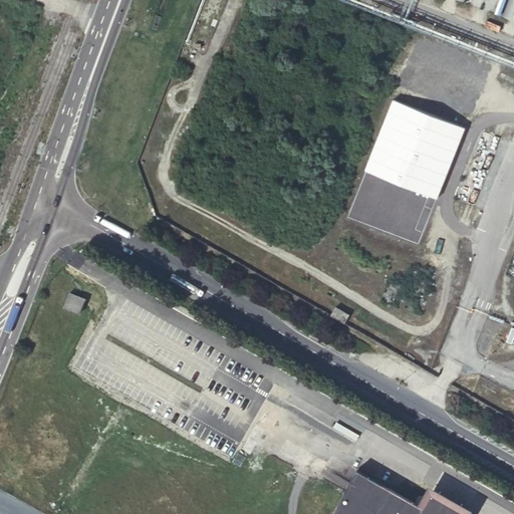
[(441,0),(464,9),(467,0),(441,0)]
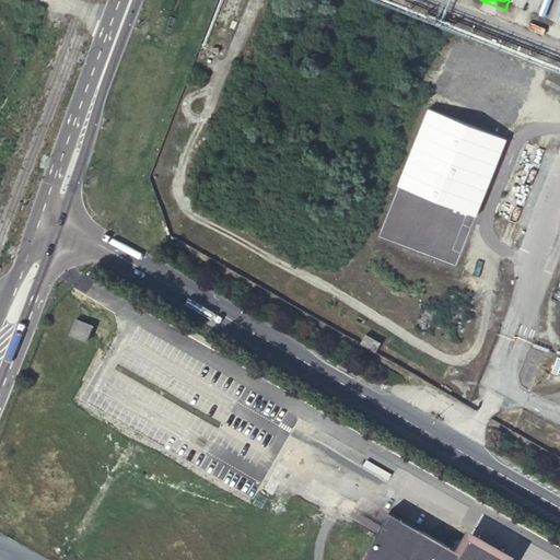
[(559,0),(557,0),(547,26),(559,31),(559,0)]
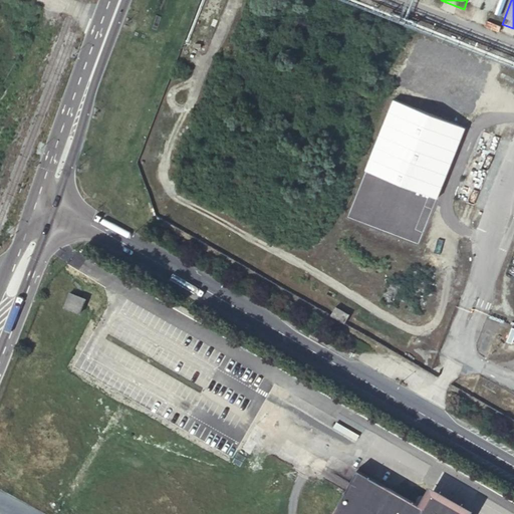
[(405,83),(415,86),(425,60),(411,55),(402,78),(406,79),(405,83)]
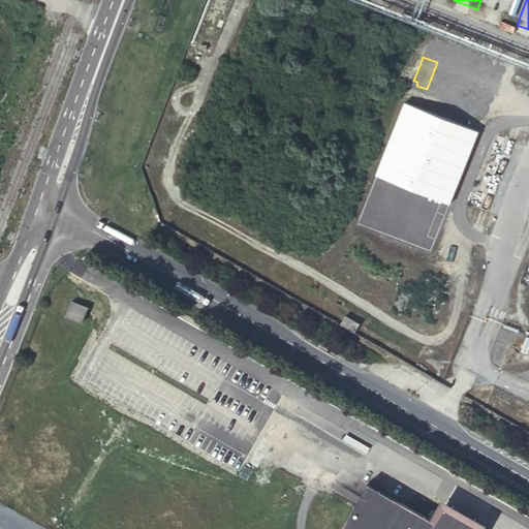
[(67,315),(84,321),(89,307),(73,301),(67,315)]
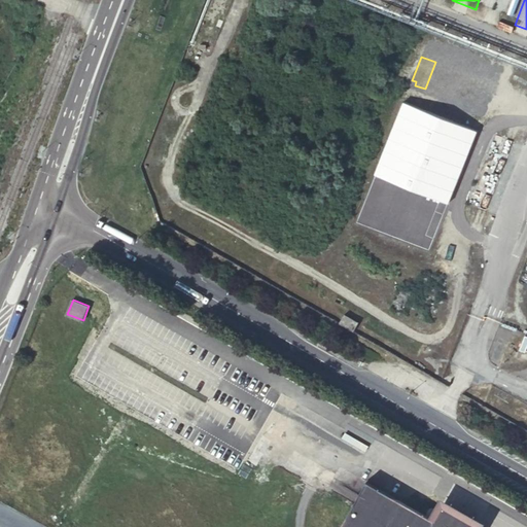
[(345,314),(339,324),(353,332),(359,322),(345,314)]
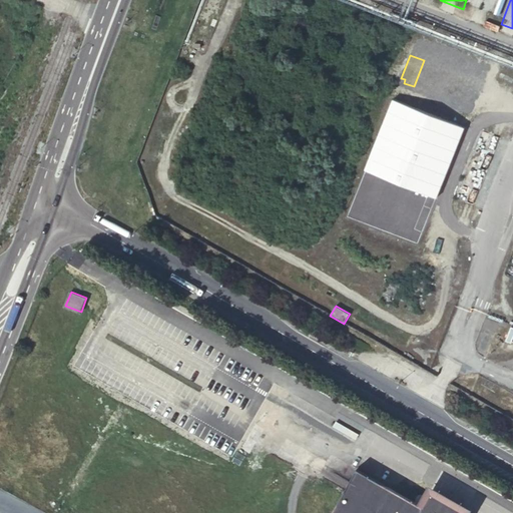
[(463,512),(466,510),(432,490),(423,505),(358,469),(332,512),(463,512)]
